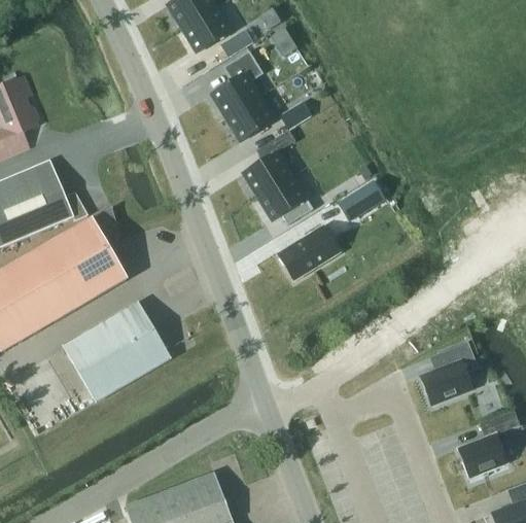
[(172,0),(167,4),(181,28),(216,6),(212,0),(172,0)]
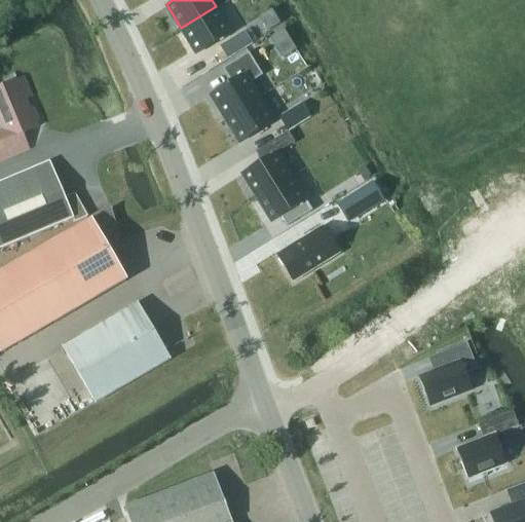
[(216,6),(181,28),(195,51),(230,30),(216,6)]
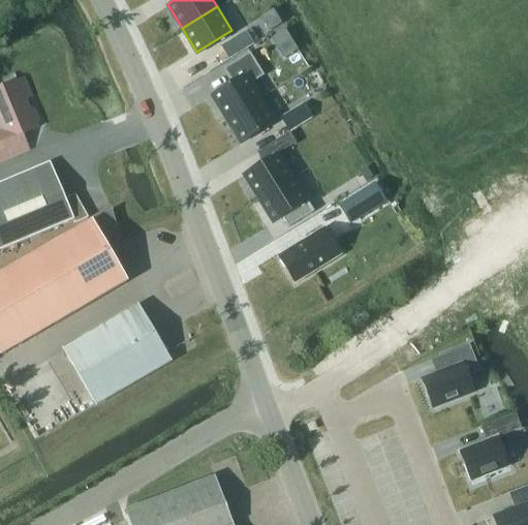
[(285,26),(271,35),(277,45),(292,36),(285,26)]
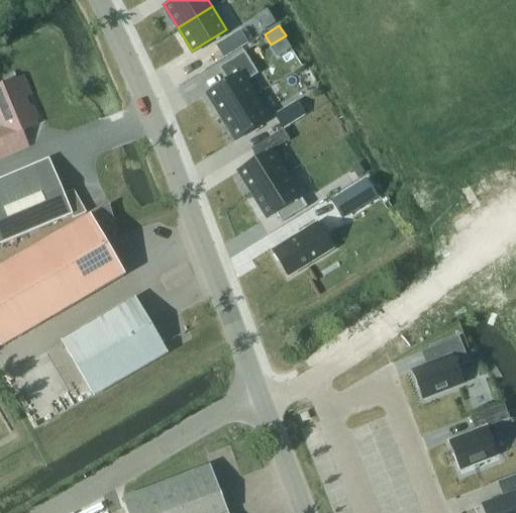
[(239,26),(215,41),(224,55),(248,39),(239,26)]
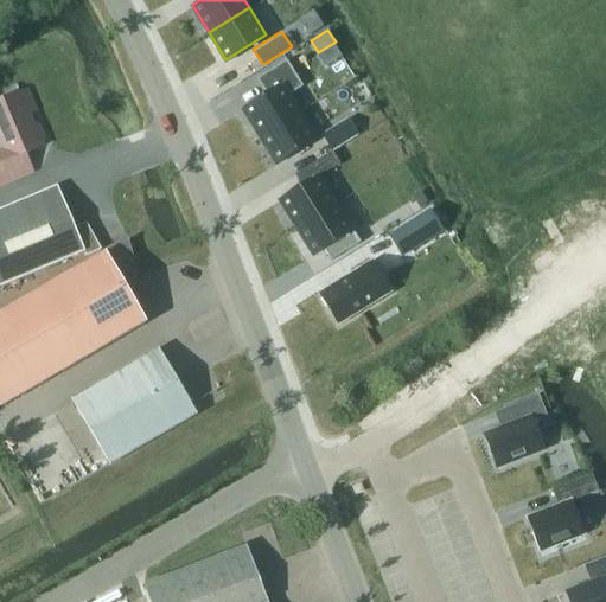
[(267,91),(242,107),(259,134),(300,109),(289,91),(304,83),(287,57),(256,76),(267,91)]
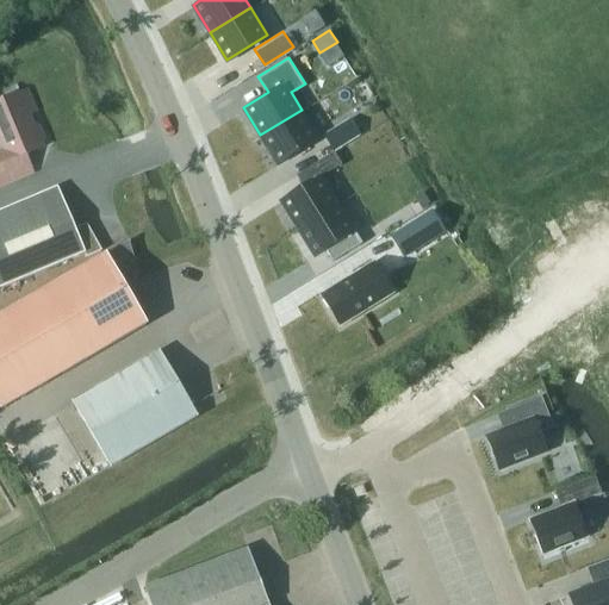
[(0,181),(32,168),(25,151),(42,144),(41,139),(43,136),(38,123),(33,122),(28,110),(35,107),(26,87),(0,98),(0,139),(2,147),(0,148),(0,181)]
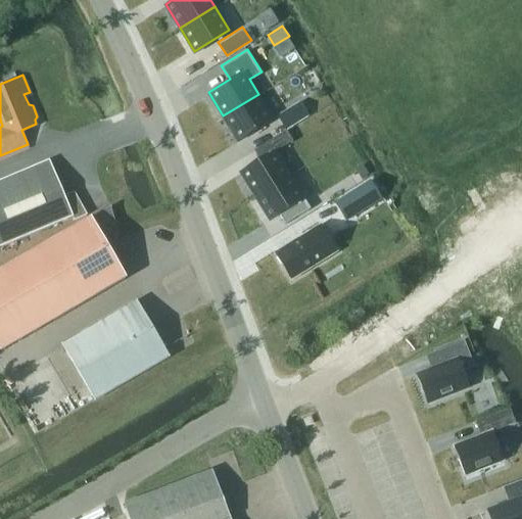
[(258,94),(223,115),(238,139),(273,118),(258,94)]
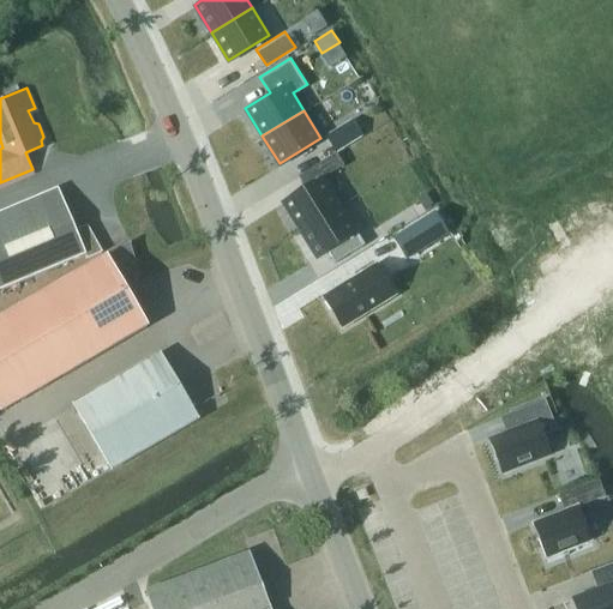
[(334,130),(326,134),(335,149),(362,132),(353,118),(334,130)]
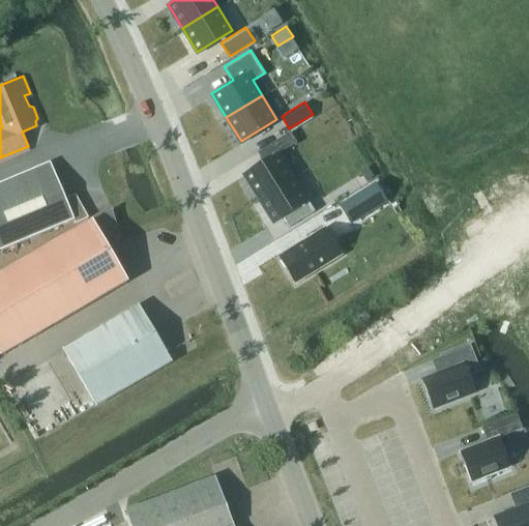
[(284,148),(297,140),(290,129),(277,138),(284,148)]
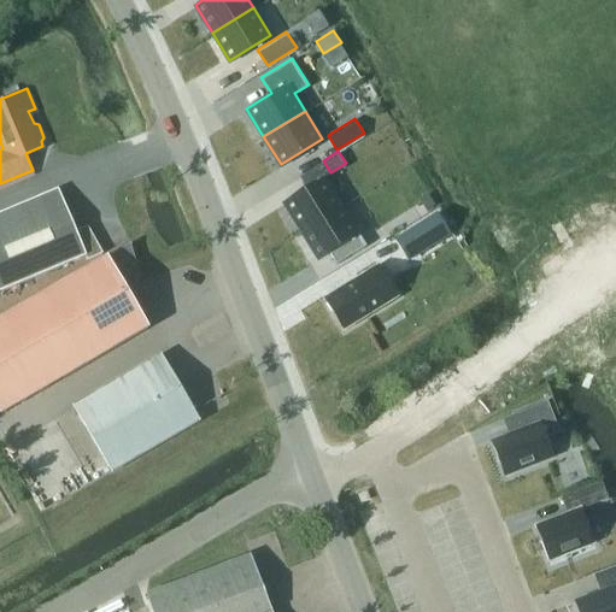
[(324,176),(283,201),(301,229),(342,204),(324,176)]
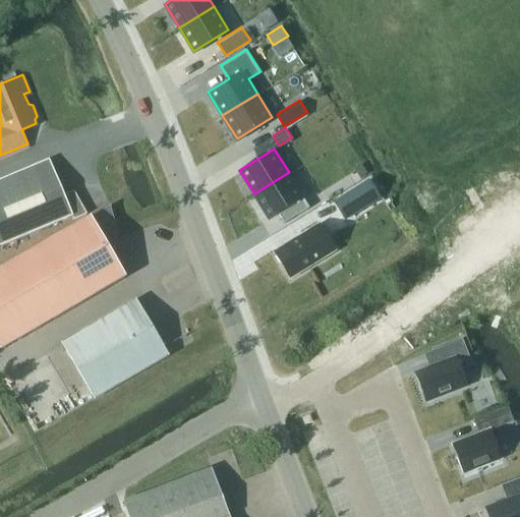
[(65,195),(48,157),(0,176),(0,242),(70,213),(72,217),(87,211),(85,210),(75,191),(65,195)]
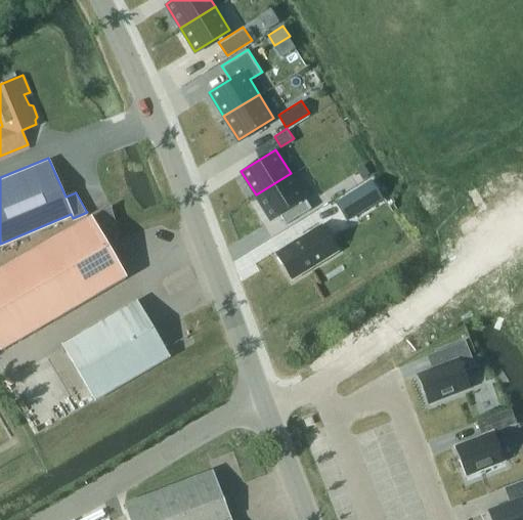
[(291,173),(256,195),(270,218),(279,213),(286,222),(311,207),(291,173)]
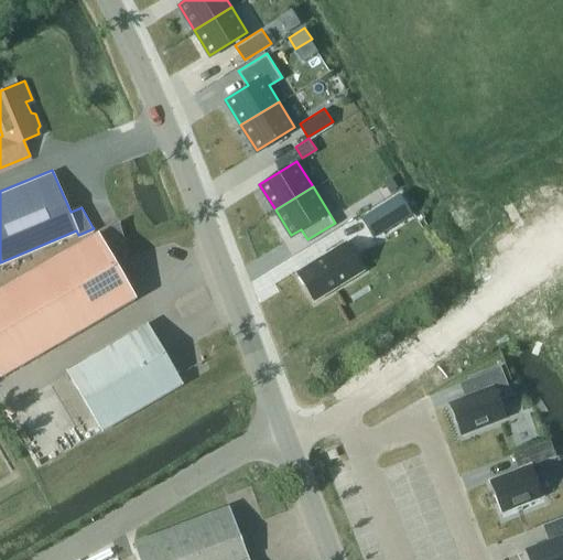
[(399,194),(361,217),(374,236),(411,213),(399,194)]
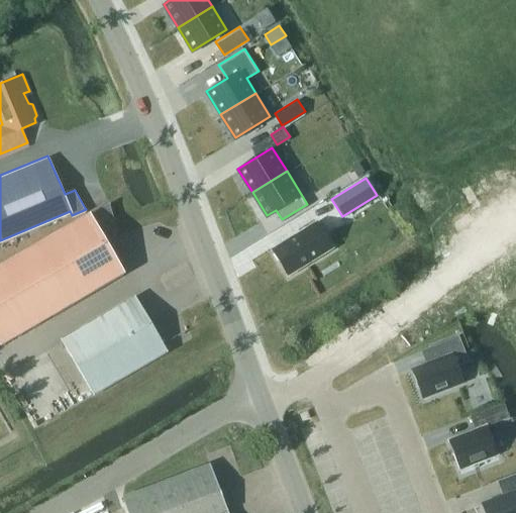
[(0,342),(1,344),(123,273),(105,242),(107,241),(114,228),(108,203),(109,202),(109,201),(0,265),(0,342)]
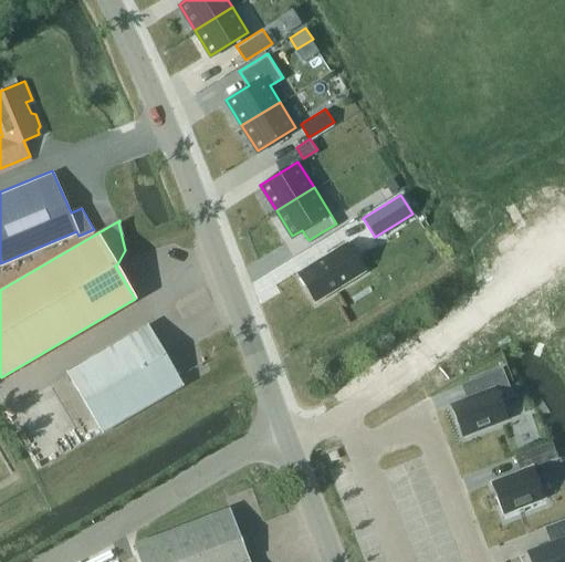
[(336,249),(299,272),(316,301),(354,278),(336,249)]
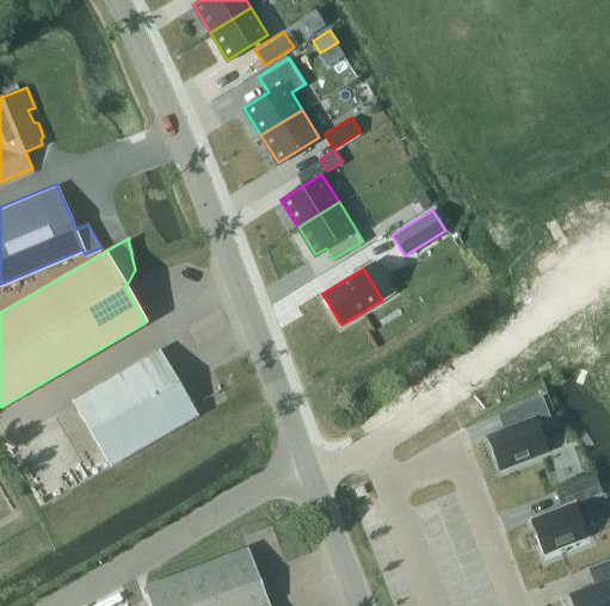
[(111,463),(196,413),(158,350),(73,399),(111,463)]
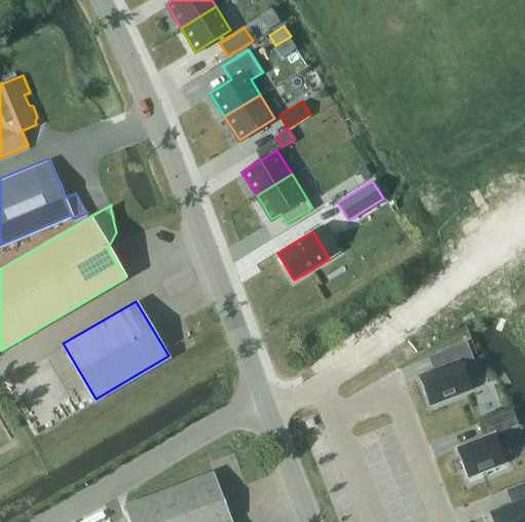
[(434,368),(419,374),(430,403),(472,387),(464,370),(477,366),(466,340),(440,350),(445,364),(434,368)]
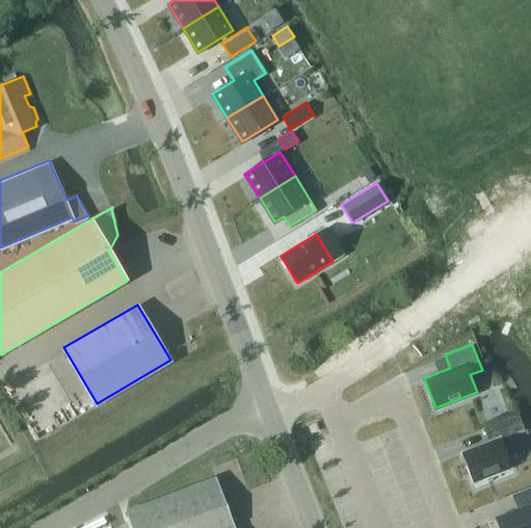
[(489,441),(461,451),(473,481),(512,467),(501,437),(525,427),(519,413),(483,426),(489,441)]
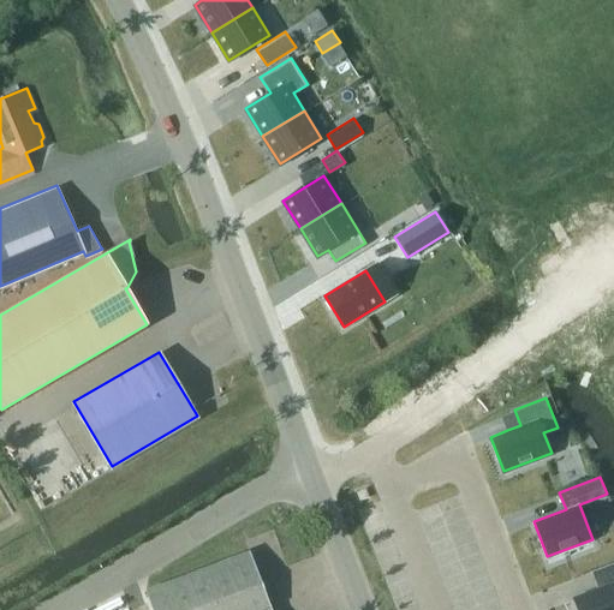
[(270,609),(249,550),(145,588),(153,609),(270,609)]
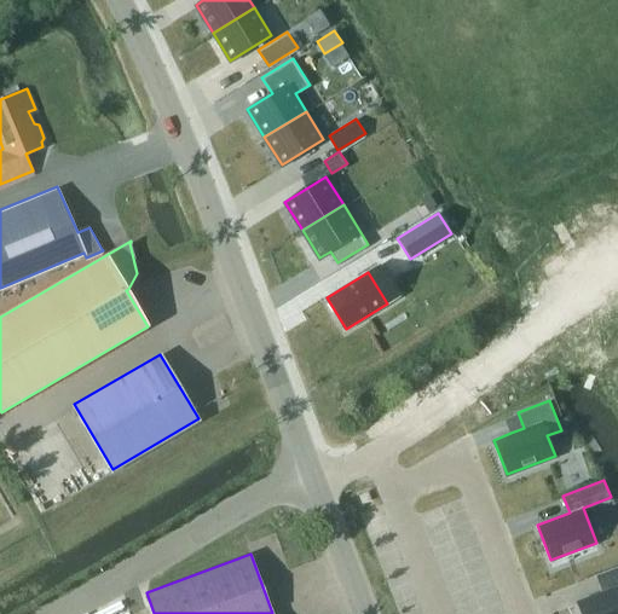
[(617,583),(601,591),(577,600),(582,613),(617,613),(617,583)]
